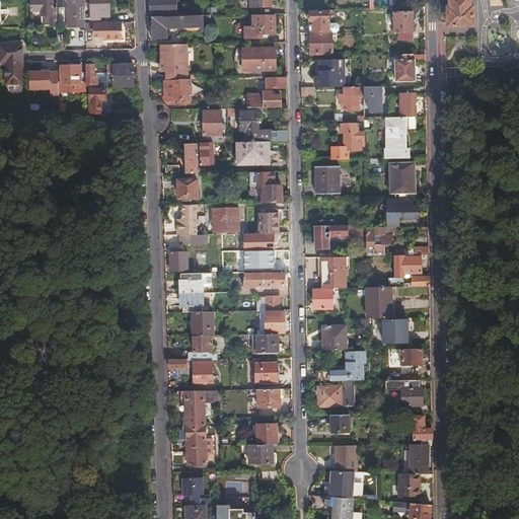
[(42,20),(58,20),(58,3),(52,2),(52,0),(31,0),(31,15),(42,15),(42,20)]
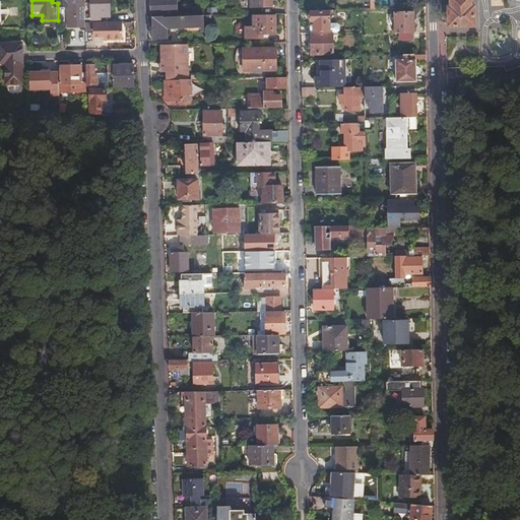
[(68,27),(86,26),(86,22),(85,7),(84,7),(83,0),(58,0),(59,6),(68,7),(68,27)]
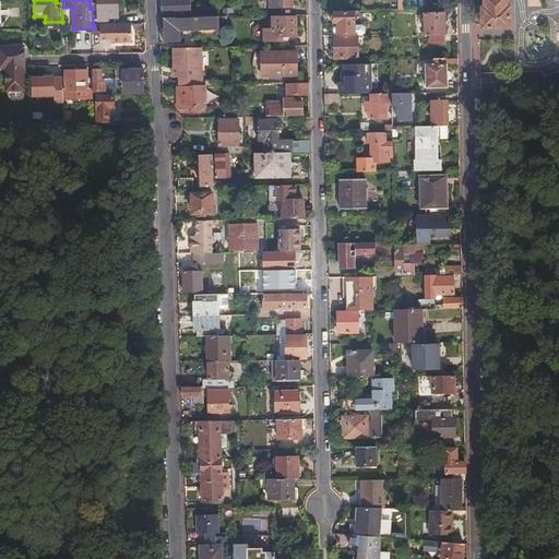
[(98,0),(98,3),(94,3),(94,10),(96,10),(96,15),(99,15),(99,24),(109,24),(109,19),(120,19),(119,0),(98,0)]
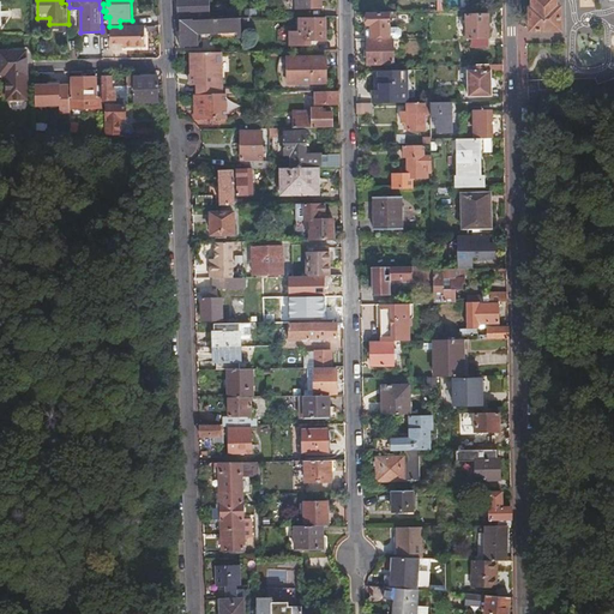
[(198,18),(210,18),(209,0),(178,0),(179,18),(198,18)]
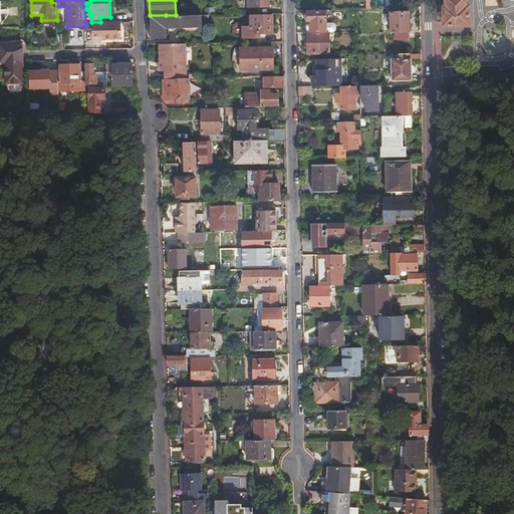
[(446,0),(446,7),(444,7),(444,25),(470,25),(469,6),(467,6),(466,0),(446,0)]
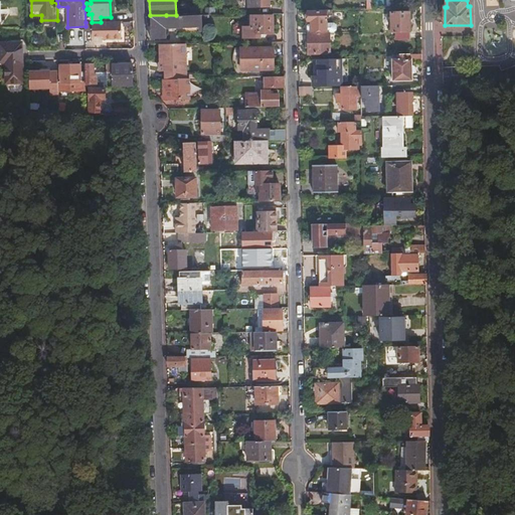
[(408,38),(408,31),(408,11),(392,12),(392,32),(394,32),(394,38),(408,38)]
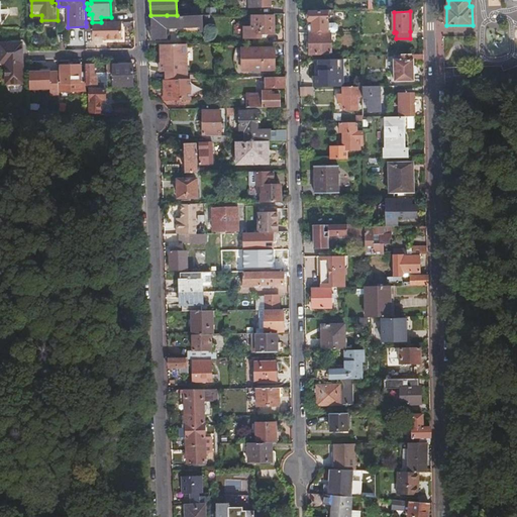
[(316,25),(313,25),(310,25),(310,32),(332,32),(337,32),(339,30),(340,26),(336,23),(328,23),(328,12),(309,13),(309,21),(313,21),(316,21),(316,25)]
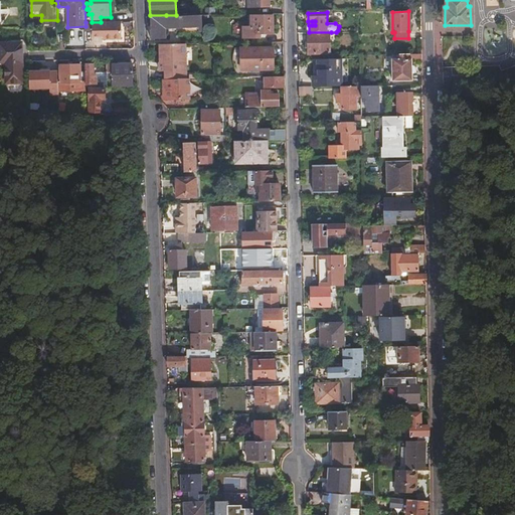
[(251,15),(251,26),(251,36),(266,36),(266,32),(274,31),(274,14),(251,15)]
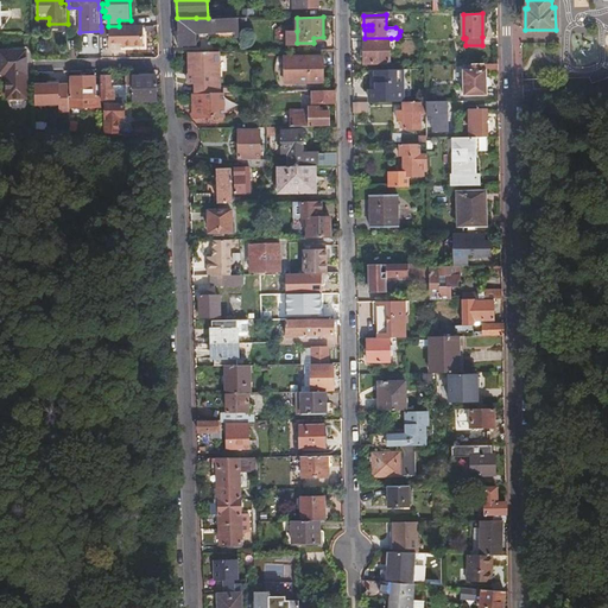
[(195,32),(216,32),(236,31),(236,36),(240,36),(240,20),(239,18),(196,19),(196,18),(177,18),(177,31),(179,30),(179,35),(177,35),(177,45),(195,45),(195,38),(195,32)]
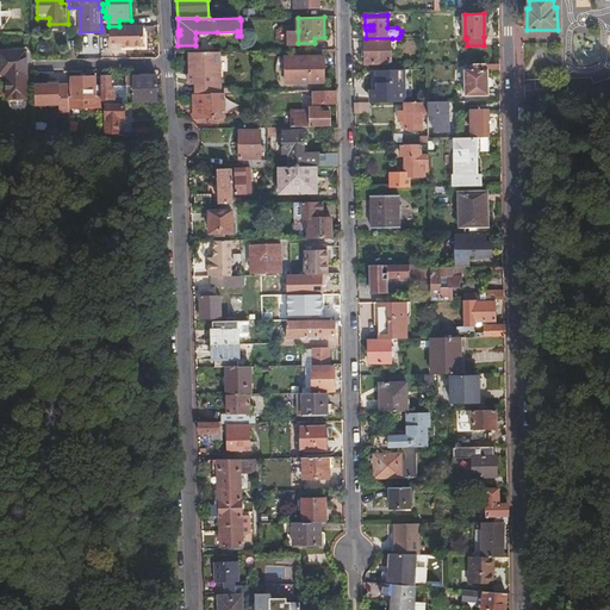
[(144,26),(119,26),(109,26),(101,26),(101,31),(101,41),(110,41),(110,47),(122,47),(122,50),(144,50),(144,26)]
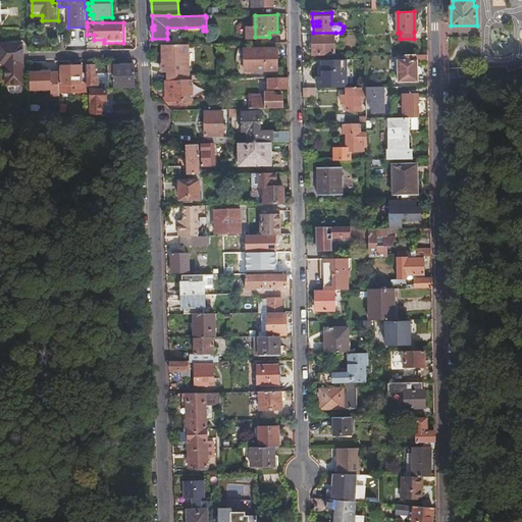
[(247,37),(255,37),(255,27),(247,27),(247,37)]
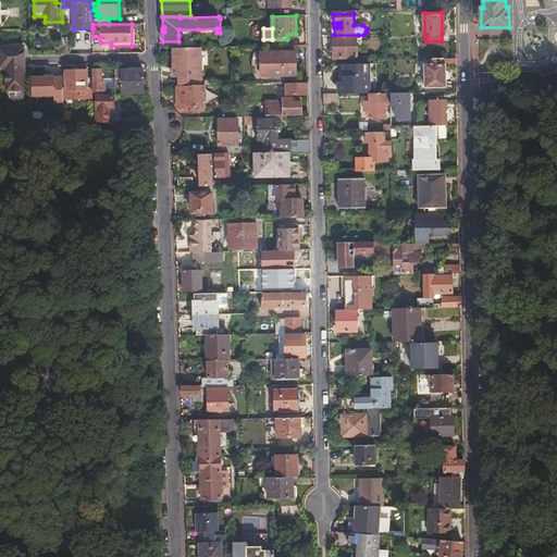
[(358,35),(334,35),(334,58),(358,58),(358,49),(361,49),(361,45),(358,45),(358,35)]
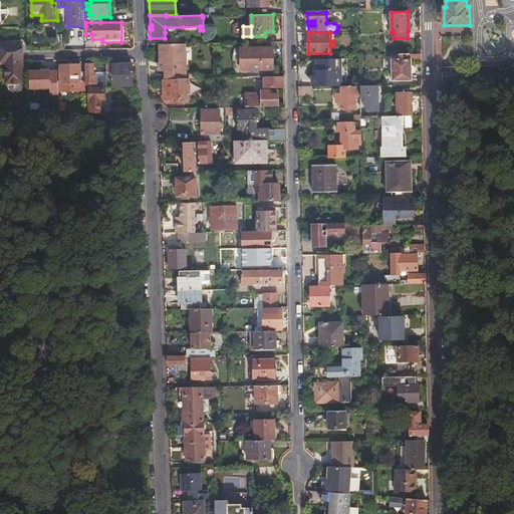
[(22,42),(0,42),(0,61),(5,61),(5,82),(23,82),(22,42)]
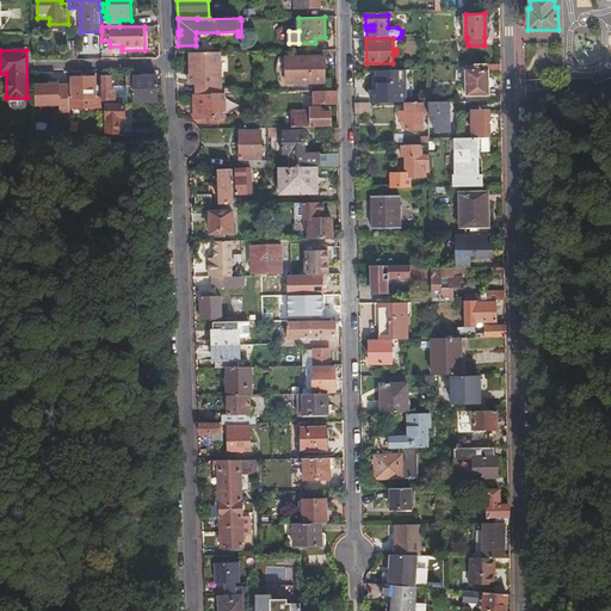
[(223,92),(222,51),(191,51),(192,84),(198,84),(198,93),(223,92)]
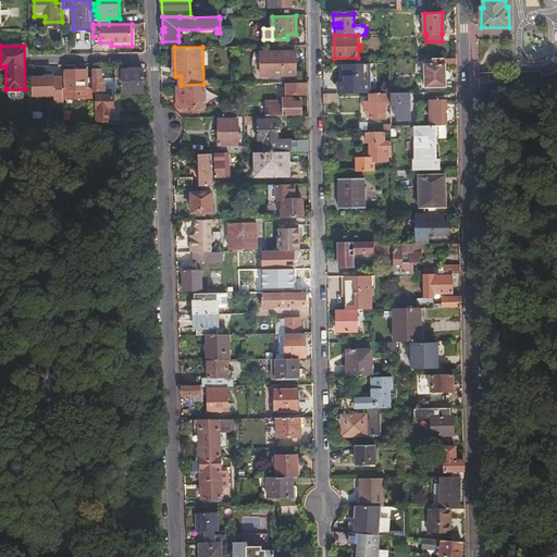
[(296,50),(262,50),(262,74),(297,73),(296,50)]
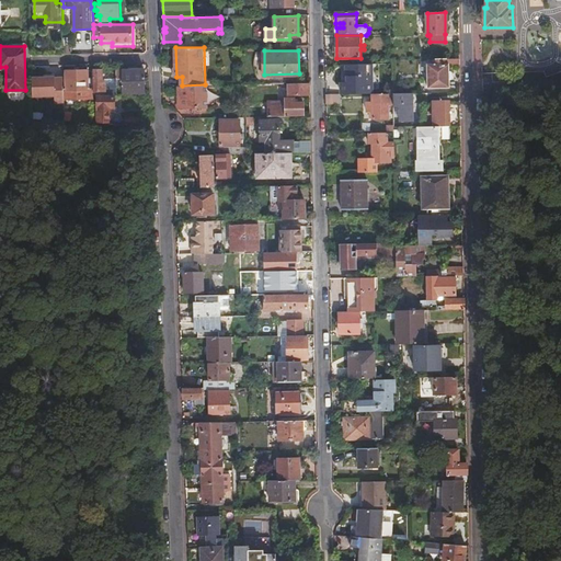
[(449,66),(460,66),(460,59),(437,59),(437,65),(430,65),(431,88),(449,88),(449,66)]
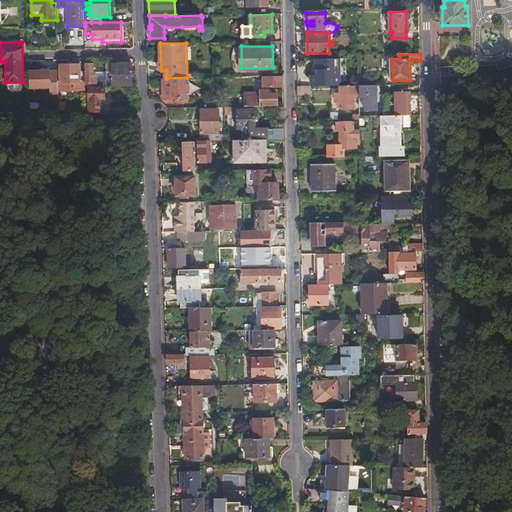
[(93,76),(92,59),(85,59),(85,71),(86,84),(107,83),(106,77),(106,72),(97,72),(98,76),(93,76)]
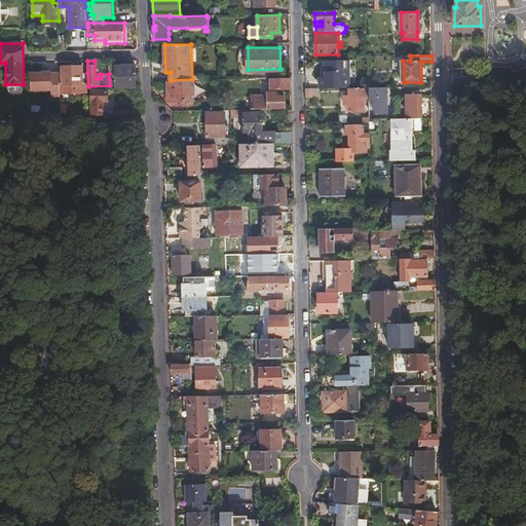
[(110,88),(117,88),(117,87),(137,87),(136,66),(116,66),(115,65),(112,65),(112,61),(109,61),(109,74),(109,79),(116,78),(116,84),(110,85),(110,88)]
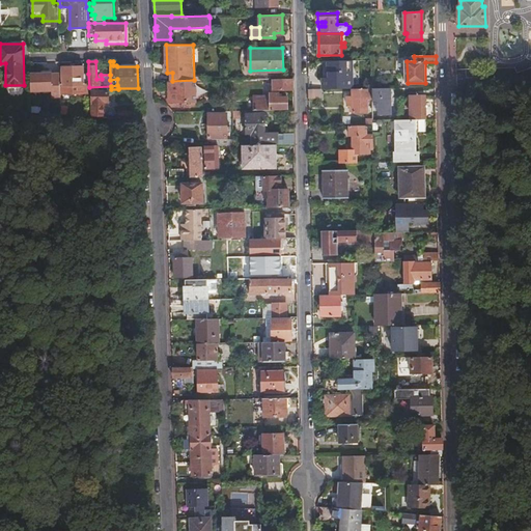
[(352,61),(328,61),(328,78),(324,78),(324,89),(352,88),(352,61)]
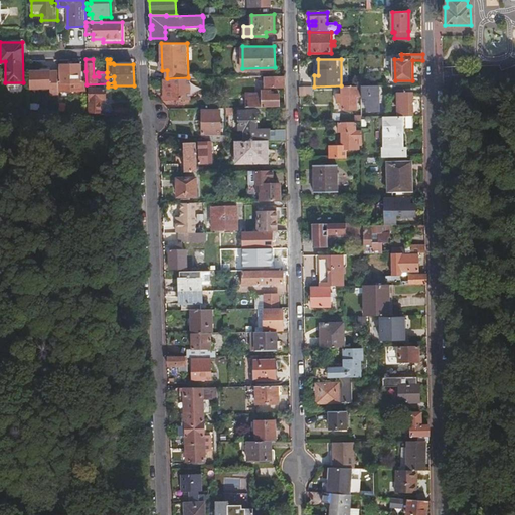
[(60,80),(58,80),(58,91),(87,91),(87,88),(87,84),(86,71),(80,71),(80,64),(60,65),(60,80)]
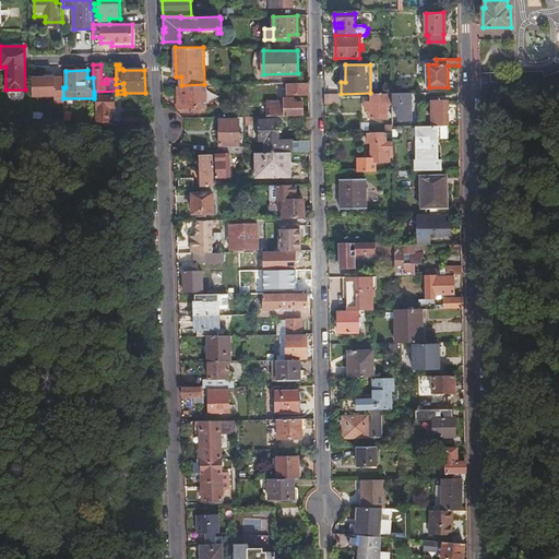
[(44,78),(33,78),(33,95),(55,94),(55,102),(63,102),(63,98),(63,87),(63,78),(48,78),(48,81),(44,81),(44,78)]
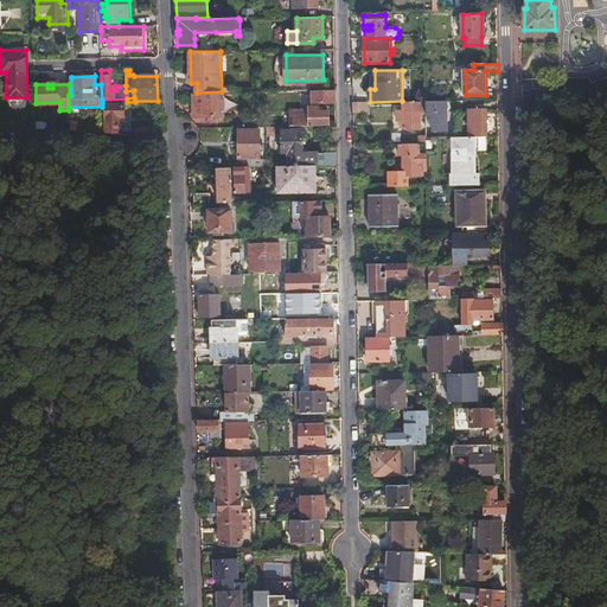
[(334,89),(314,90),(314,102),(334,102),(334,89)]
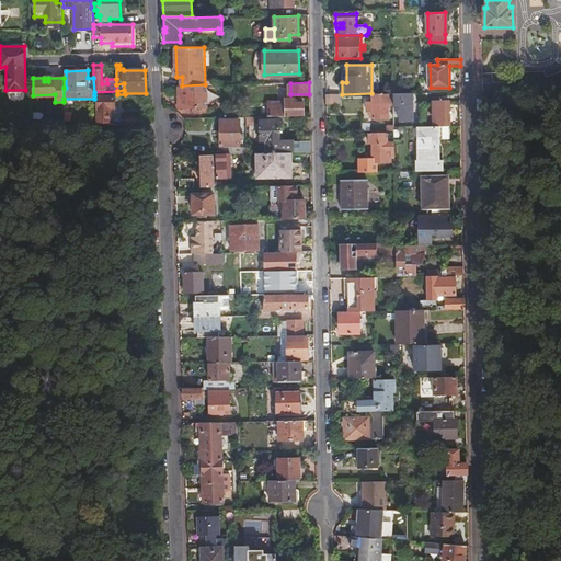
[(182,86),(179,86),(179,104),(195,104),(195,106),(207,107),(207,84),(205,84),(182,86)]
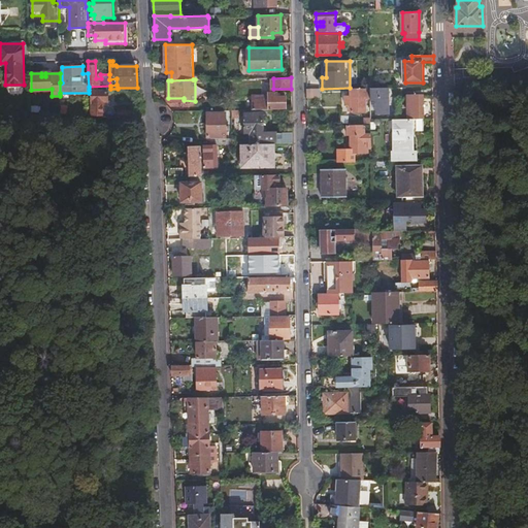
[(370,88),(352,89),(352,95),(347,95),(347,105),(352,105),(352,110),(365,110),(365,98),(370,98),(370,88)]
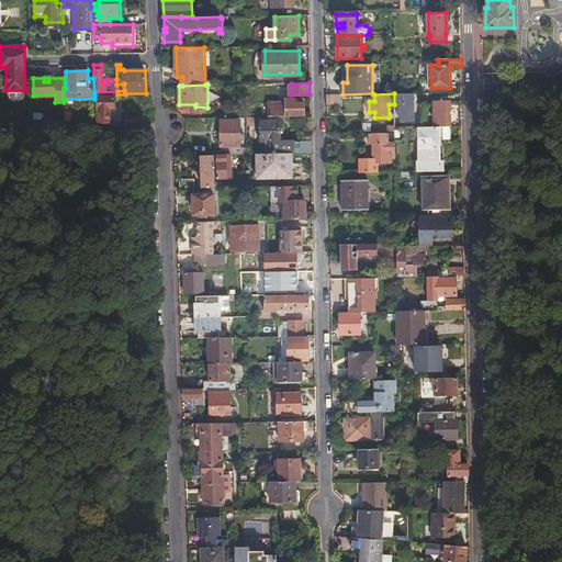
[(394,104),(394,107),(400,107),(400,121),(414,121),(413,93),(394,93),(394,104)]
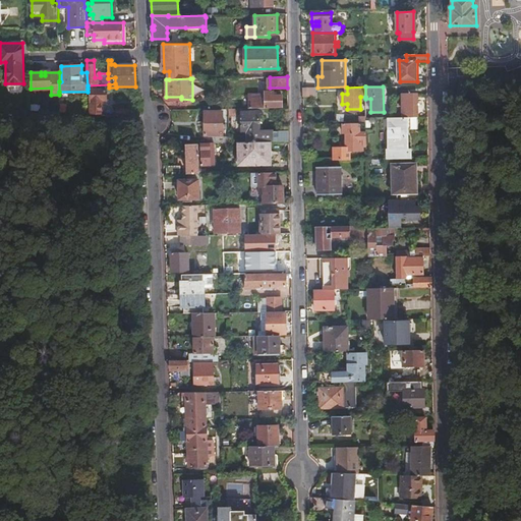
[(92,90),(91,112),(102,113),(103,101),(107,101),(107,91),(92,90)]
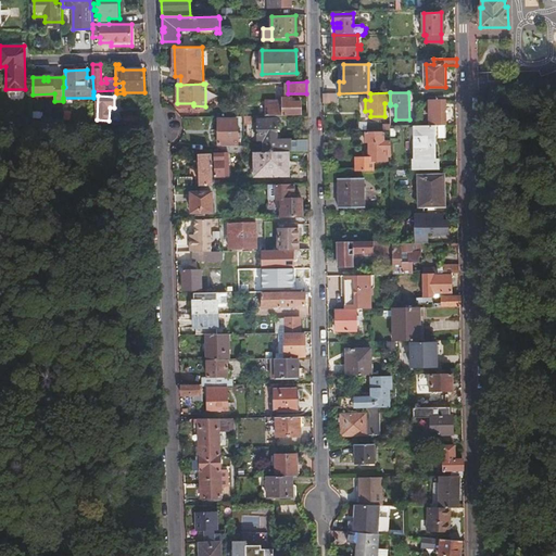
[(270,100),(267,102),(267,112),(301,112),(301,100),(292,100),(292,97),(285,97),(285,99),(270,100)]
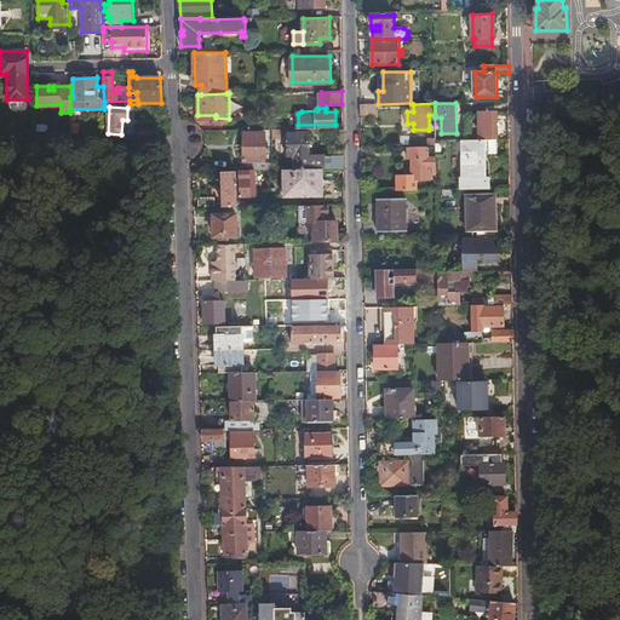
[(498,109),(480,108),(481,139),(499,139),(498,112),(498,109)]
